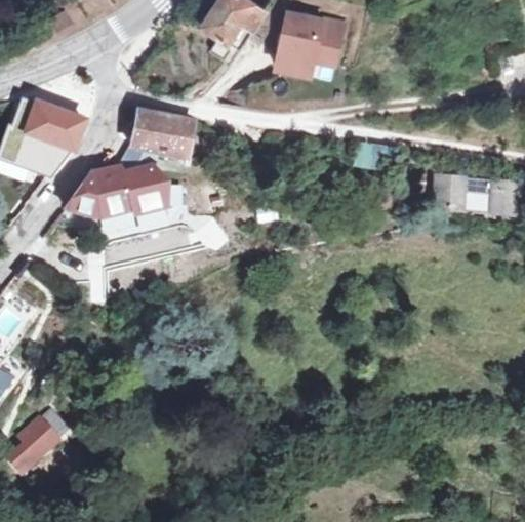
[(266,12),(257,5),(250,0),(221,0),(206,24),(231,42),(244,23),(254,31),(266,12)]
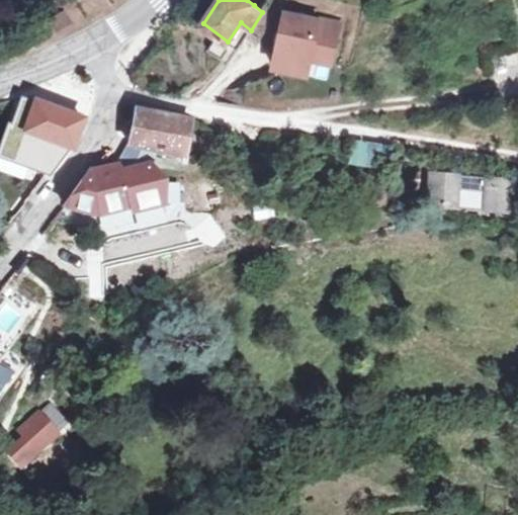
[(54,19),(60,28),(72,20),(66,10),(54,19)]
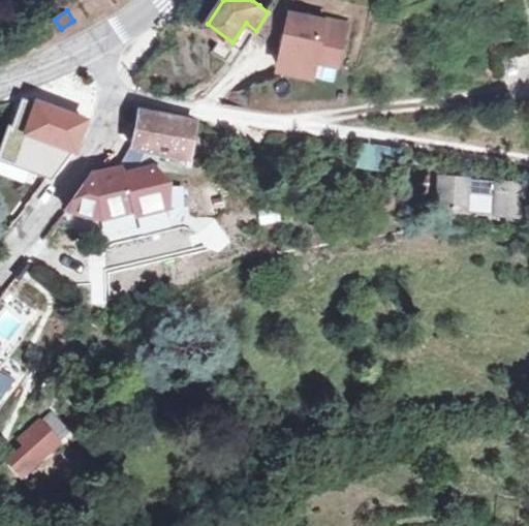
[(294,11),(286,52),(340,64),(349,24),(294,11)]
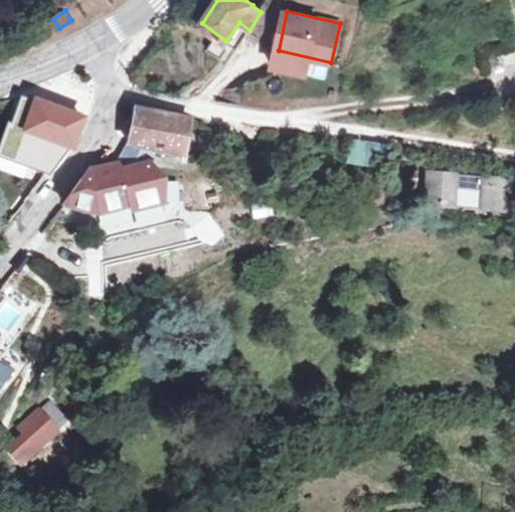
[(279,50),(275,66),(308,73),(311,57),(279,50)]
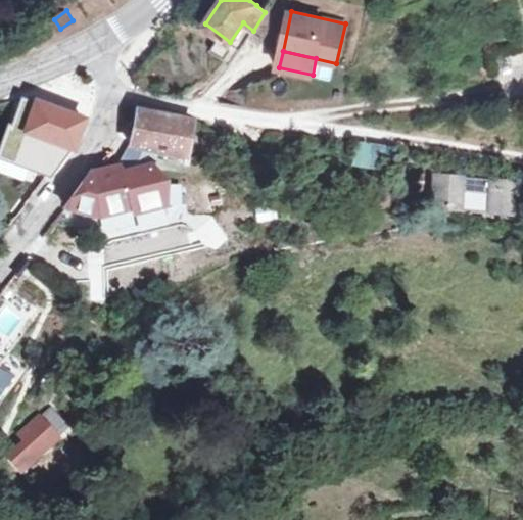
[(10,145),(60,166),(72,150),(76,150),(87,119),(31,94),(10,145)]
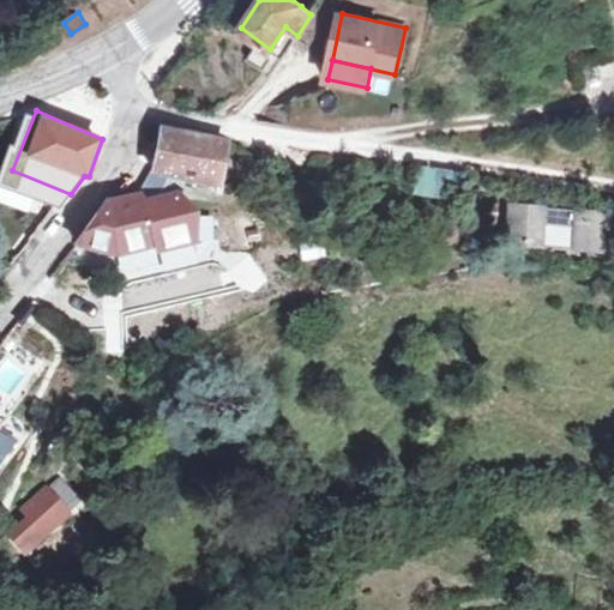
[(227,158),(239,159),(240,152),(228,151),(229,142),(158,133),(155,175),(224,183),(227,158)]
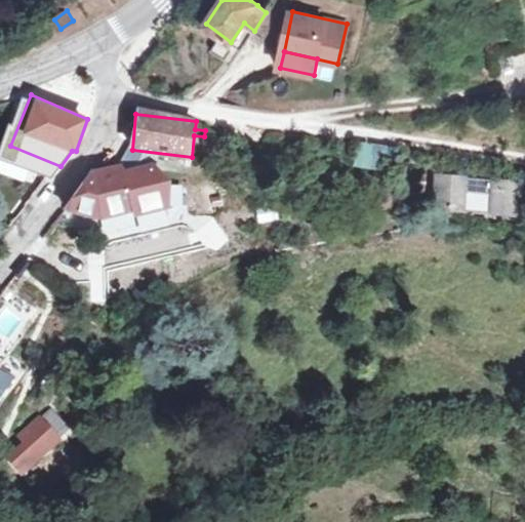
[(395,151),(360,145),(356,166),(392,171),(395,151)]
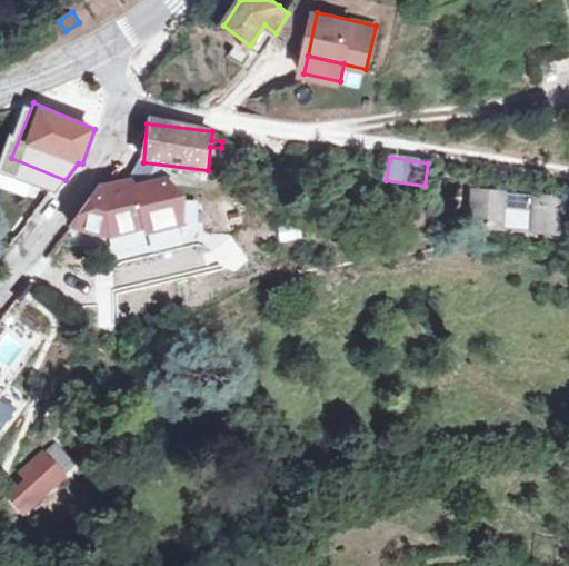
[(143,179),(136,175),(105,179),(67,231),(125,237),(189,221),(176,174),(143,179)]
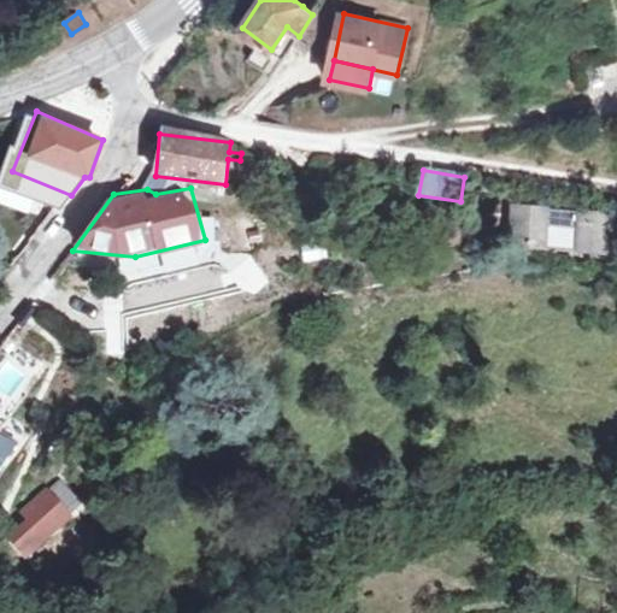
[(613,213),(512,206),(510,245),(610,252),(613,213)]
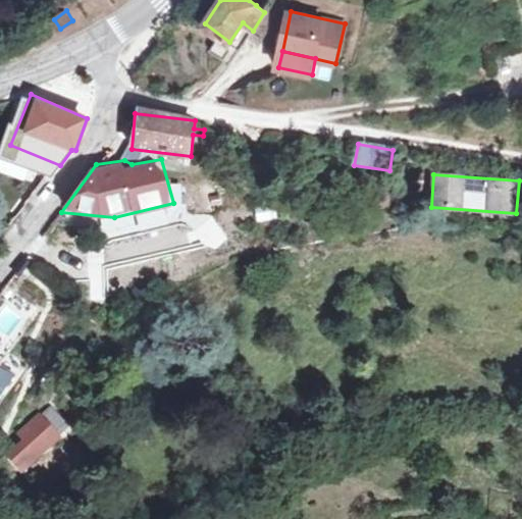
[(229,259),(215,252),(209,265),(223,272),(229,259)]
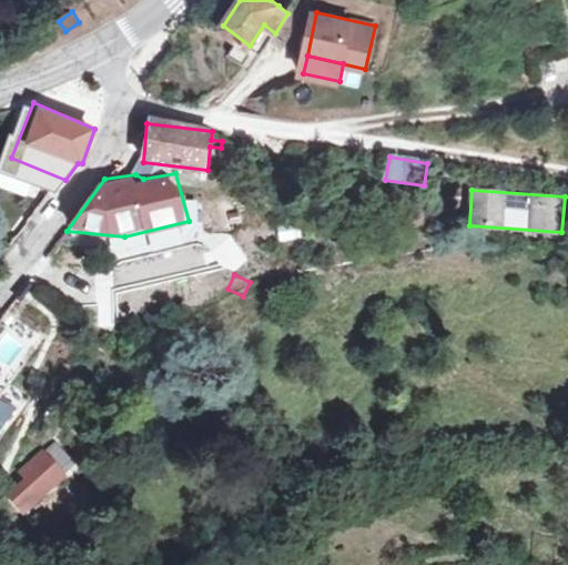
[(6,323),(0,330),(0,384),(32,346),(6,323)]
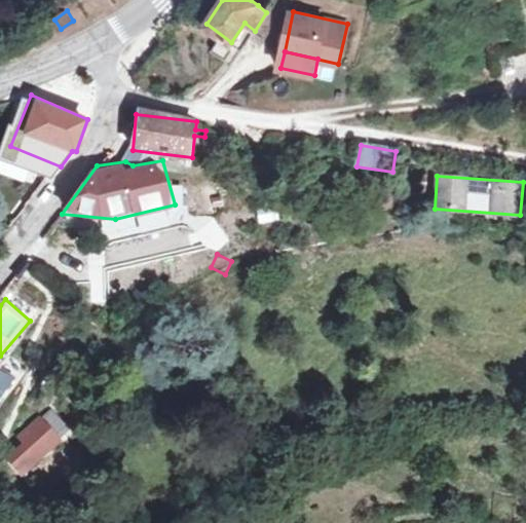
[(26,471),(46,454),(35,440),(14,457),(26,471)]
